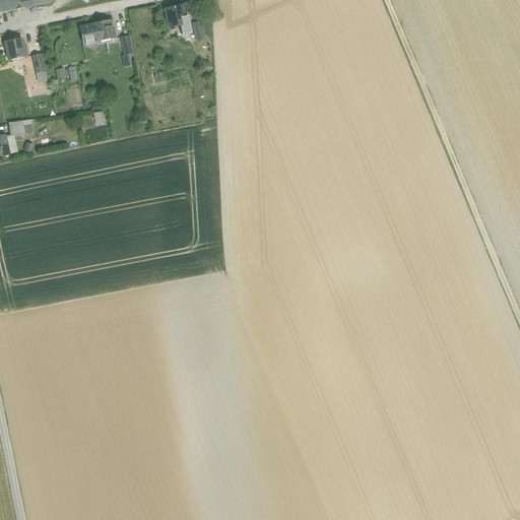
[(0,0),(0,13),(51,3),(50,0),(0,0)]
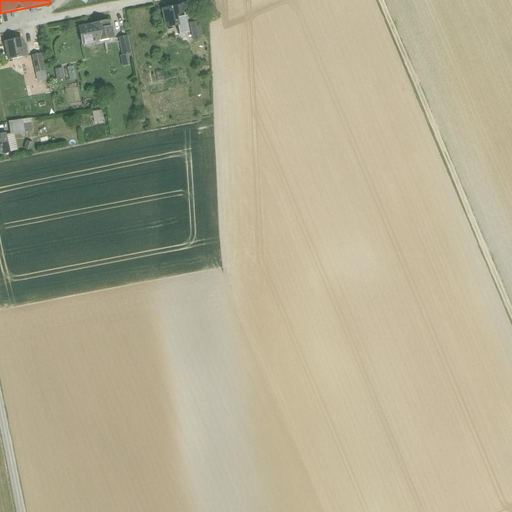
[(180,6),(162,10),(166,29),(184,25),(180,6)]
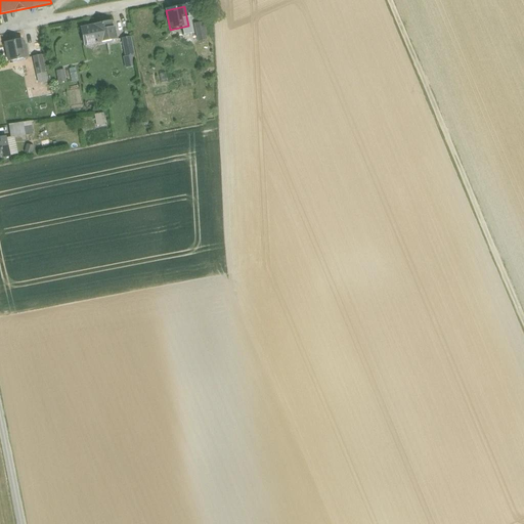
[(195,16),(188,18),(191,35),(199,34),(200,41),(209,40),(205,22),(197,24),(195,16)]
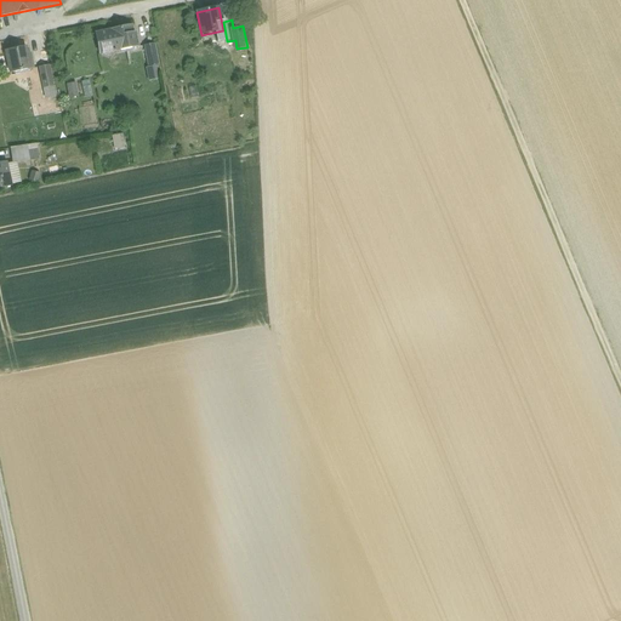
[(131,26),(110,29),(112,30),(96,34),(100,55),(115,51),(115,52),(135,49),(138,47),(137,39),(134,39),(131,26)]
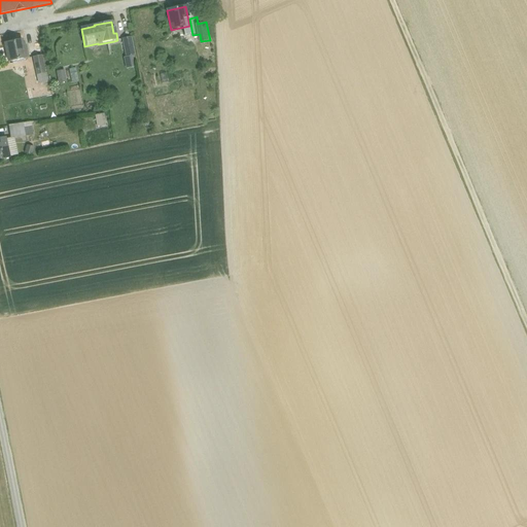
[(132,37),(125,38),(128,68),(135,67),(132,37)]
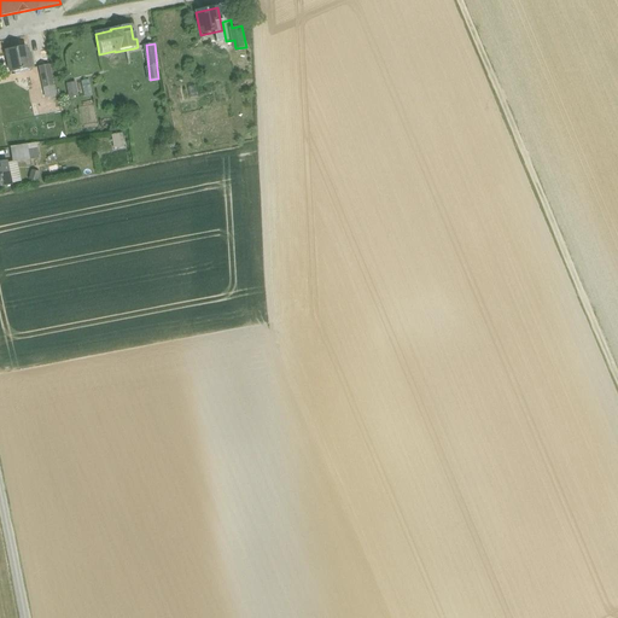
[(24,46),(5,51),(10,73),(33,68),(31,59),(28,59),(24,46)]
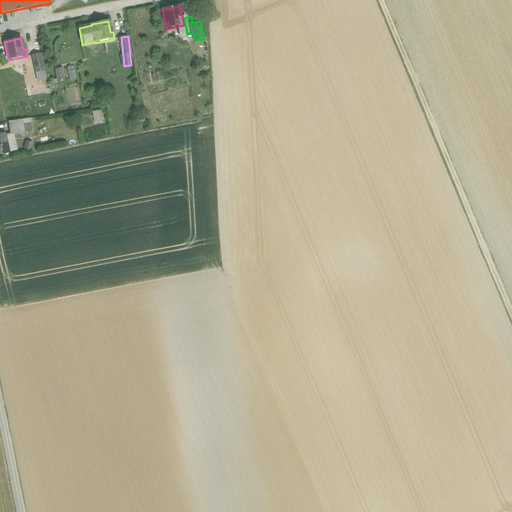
[(39,54),(32,55),(36,73),(43,71),(39,54)]
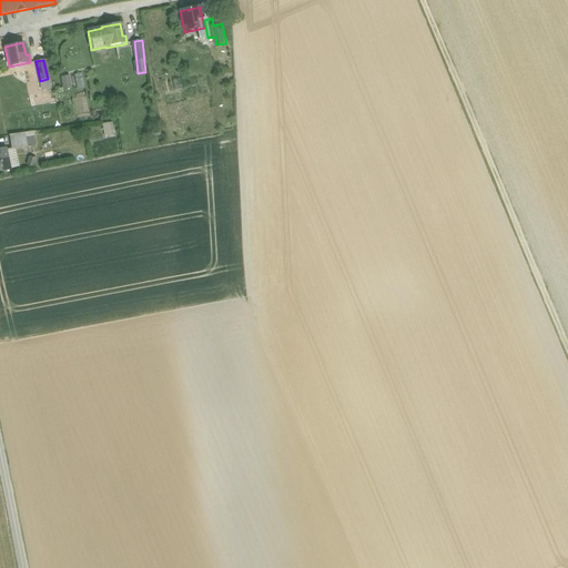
[(80,74),(72,77),(75,95),(84,93),(80,74)]
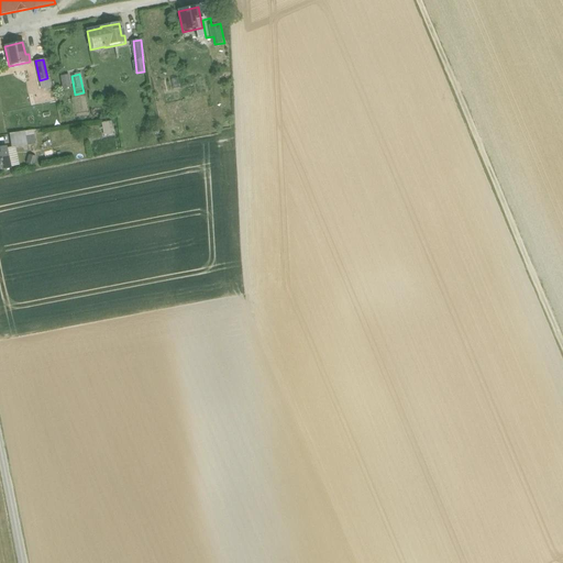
[(68,76),(61,77),(63,89),(70,87),(68,76)]
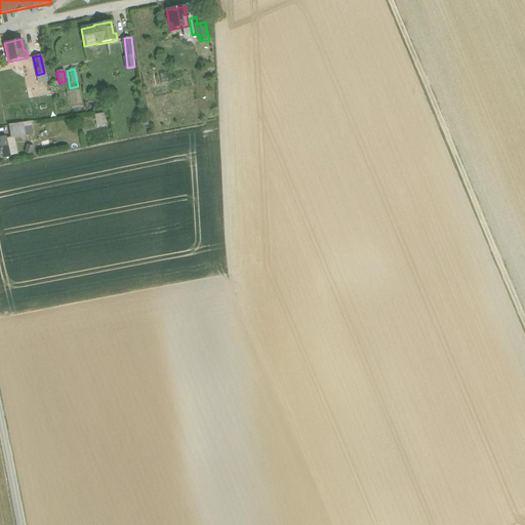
[(44,73),(37,75),(39,84),(43,83),(46,83),(44,73)]
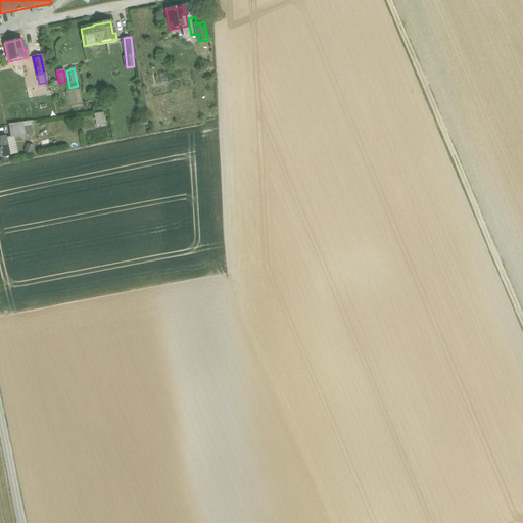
[(107,125),(104,112),(96,114),(98,127),(107,125)]
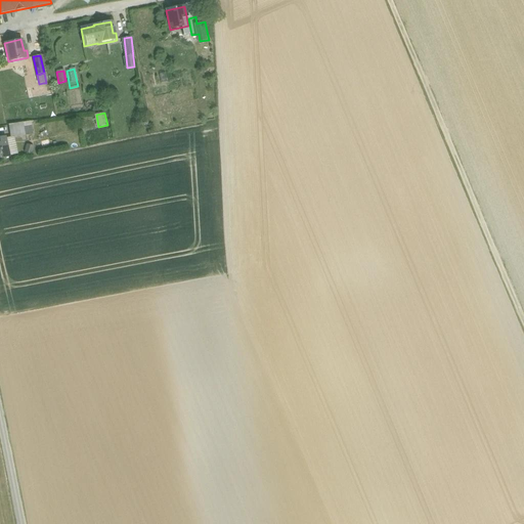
[(24,123),(8,125),(10,138),(26,136),(24,127),(24,123)]
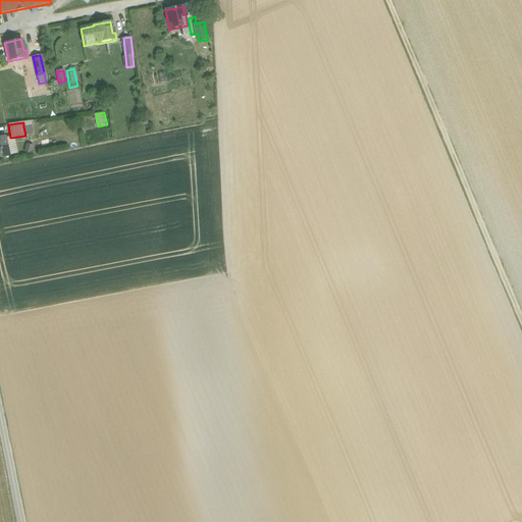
[(23,126),(25,136),(33,135),(31,124),(23,126)]
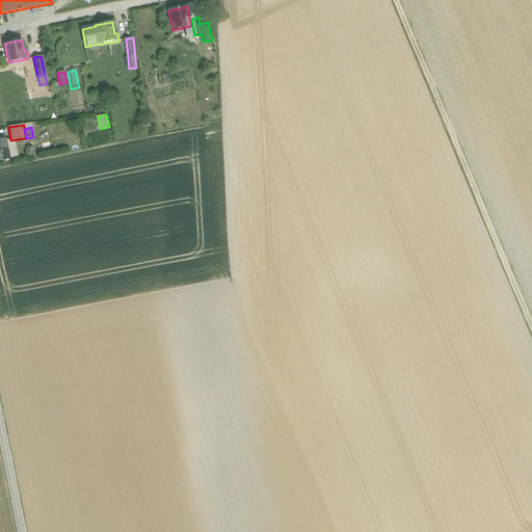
[(5,140),(0,140),(0,160),(9,159),(6,145),(5,140)]
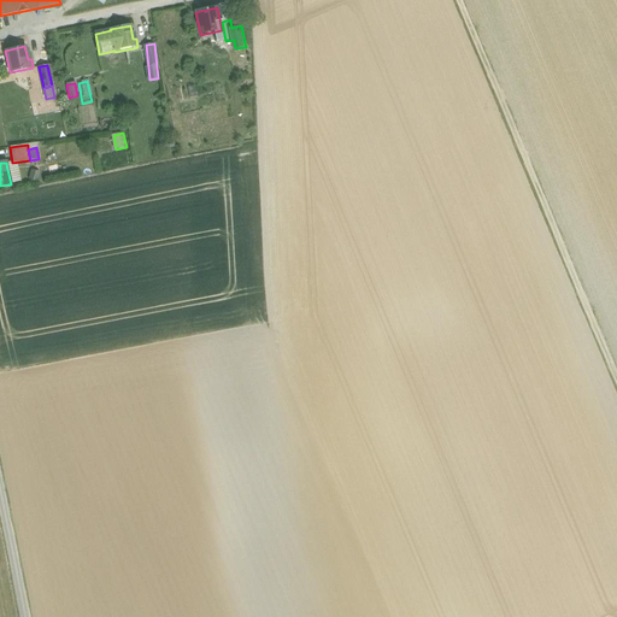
[(7,169),(11,184),(19,182),(17,168),(7,169)]
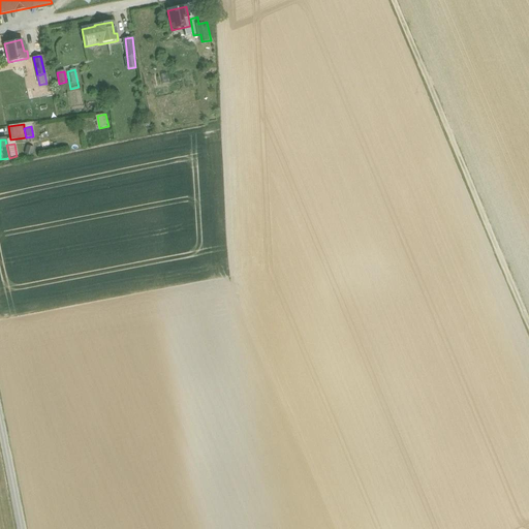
[(34,149),(27,147),(25,153),(32,155),(34,149)]
